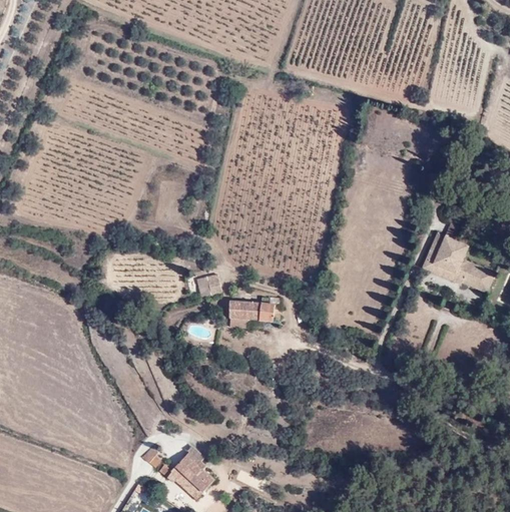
[(440,231),(425,268),(461,284),(463,279),(484,288),(491,271),(463,260),(470,243),(457,238),(461,227),(450,222),(446,233),(440,231)]
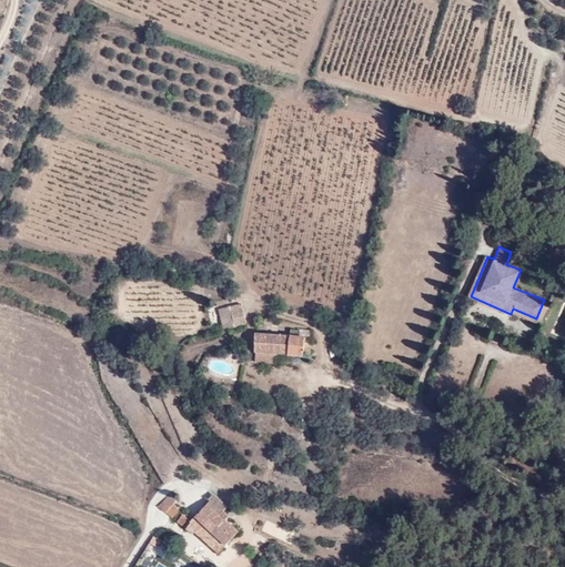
[(222,305),(214,307),(219,327),(221,326),(243,322),(239,302),(222,305)]
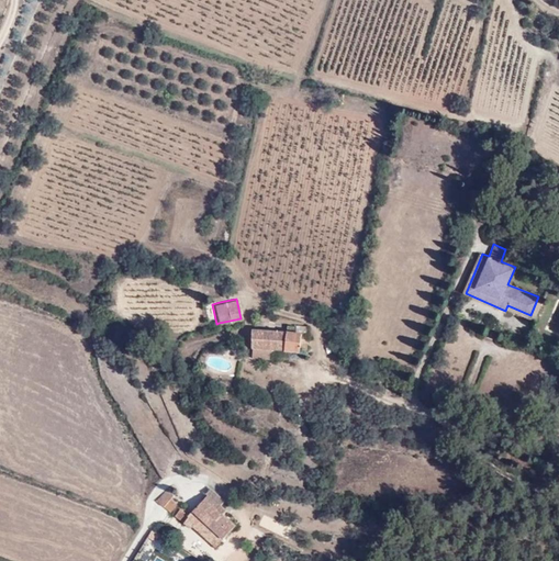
[(283,332),(250,328),(249,348),(298,351),(298,348),(306,348),(308,333),(291,333),(292,325),(284,325),(283,332)]
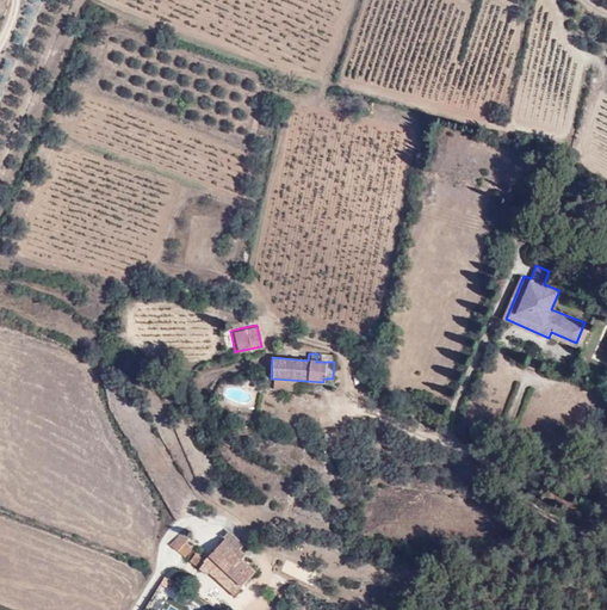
[(412,412),(410,424),(427,427),(432,417),(412,412)]
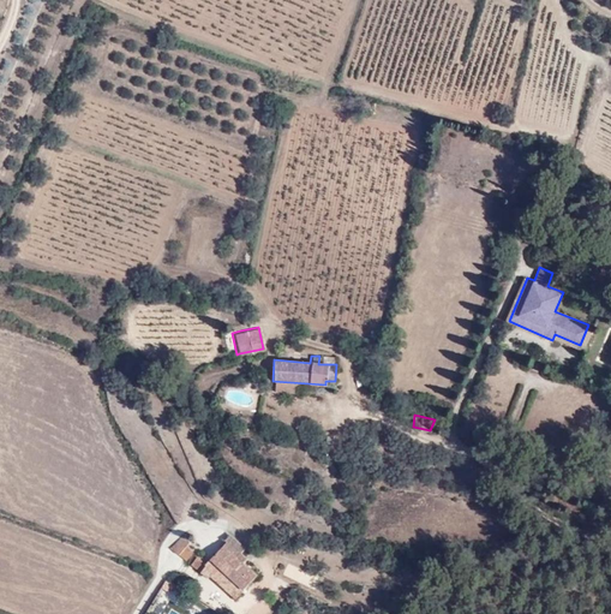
[(453,424),(435,418),(435,419),(430,430),(429,434),(447,440),(453,424)]
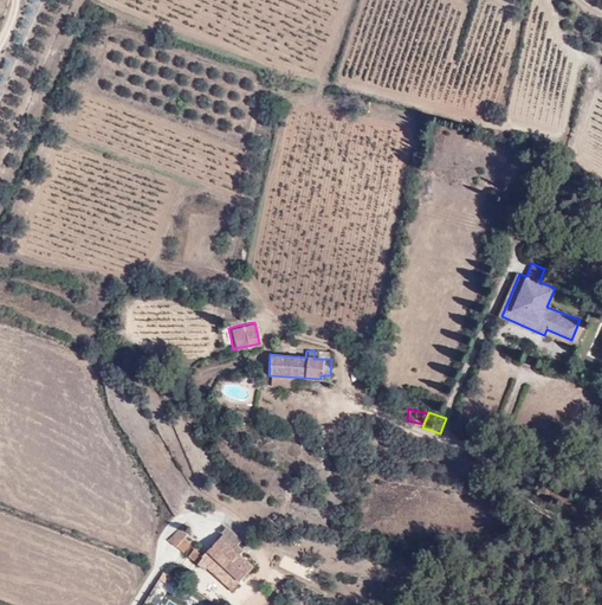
[(180,540),(174,548),(198,564),(201,560),(225,577),(230,570),(239,579),(253,565),(240,553),(244,549),(238,544),(243,539),(227,525),(222,531),(224,532),(202,555),(180,540)]
